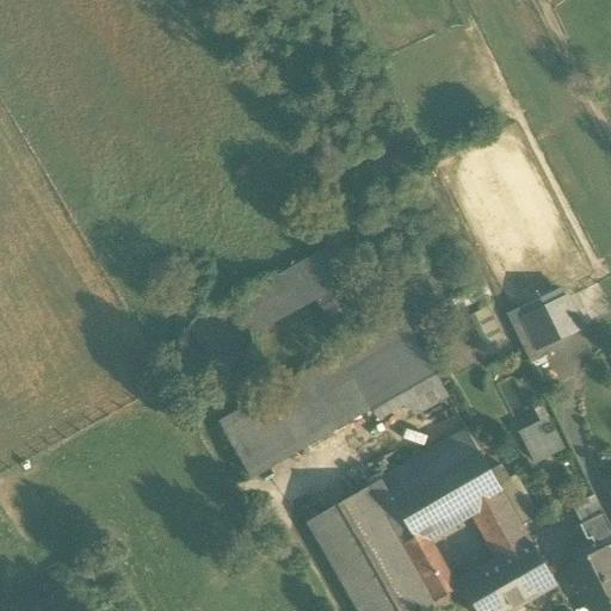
[(235,301),(253,334),(316,300),(333,327),(376,301),(358,273),(356,275),(338,245),(235,301)]
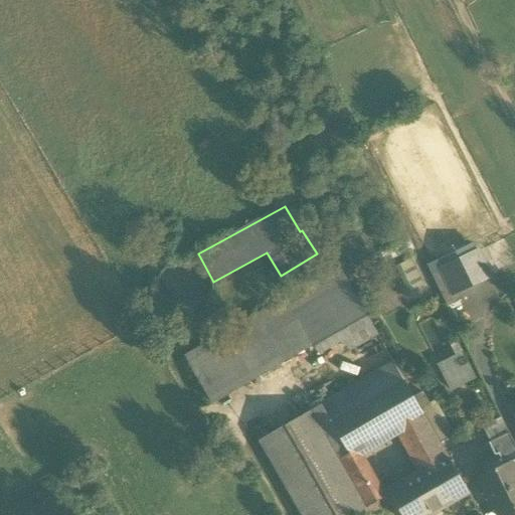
[(443,270),(478,253),(472,242),(425,264),(431,275),(433,275),(443,270)]
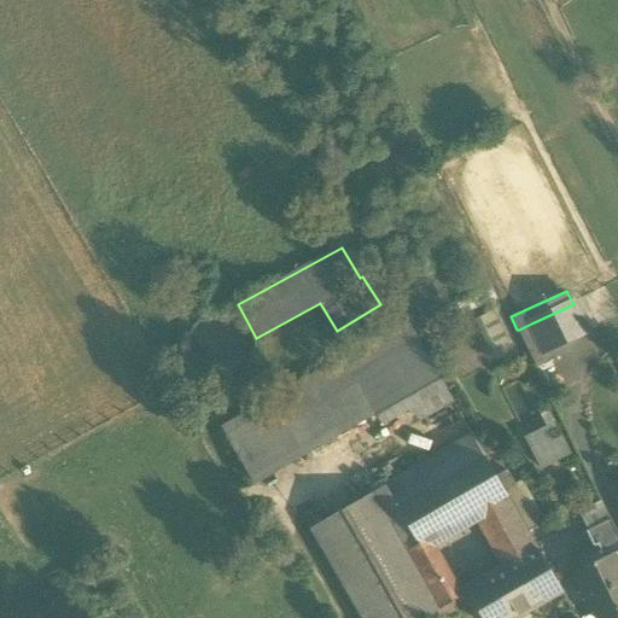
[(573,304),(531,324),(544,353),(587,332),(573,304)]
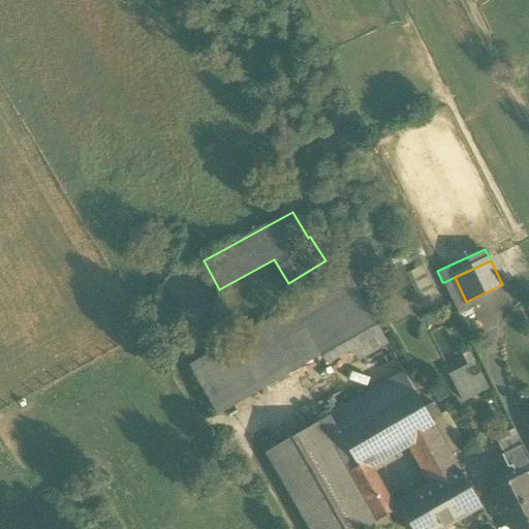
[(413,276),(423,297),(435,290),(426,270),(413,276)]
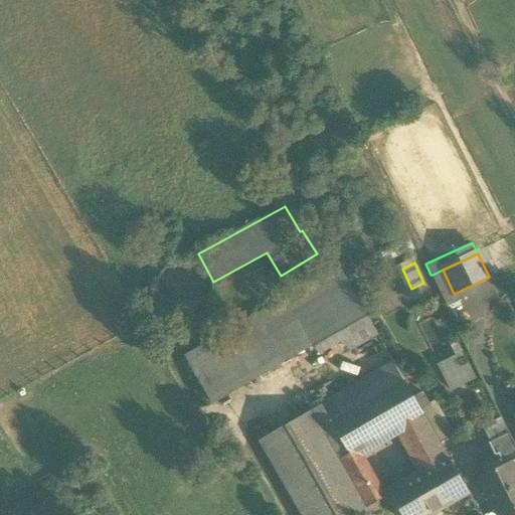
[(190,364),(212,402),(342,328),(354,349),(378,335),(339,268),(291,296),(299,310),(236,347),(232,340),(190,364)]
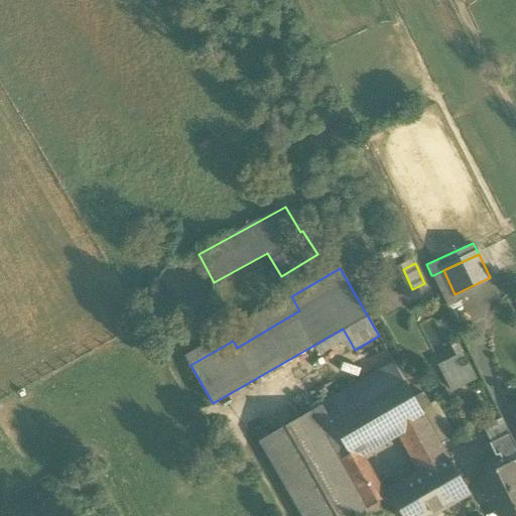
[(460,302),(455,294),(443,270),(433,275),(448,307),(460,302)]
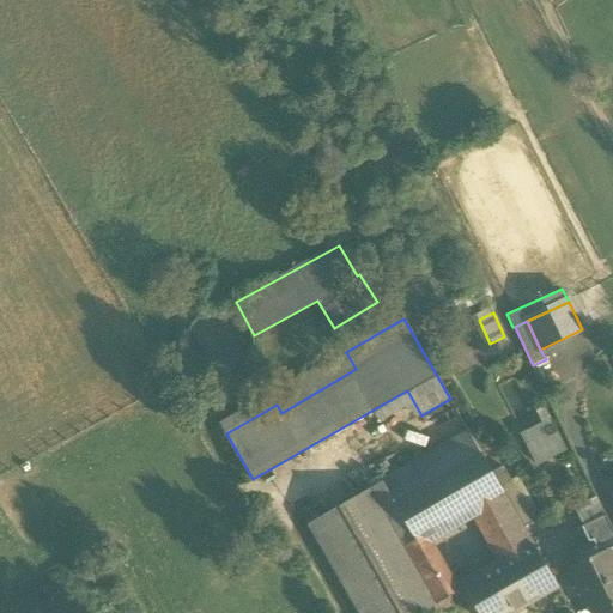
[(220,424),(226,434),(277,405),(281,413),(356,369),(346,352),(220,424)]
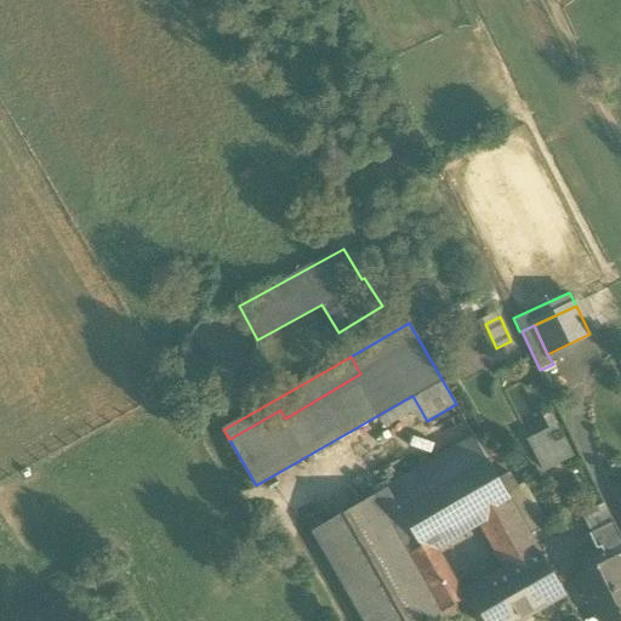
[(525,438),(537,463),(575,445),(562,420),(525,438)]
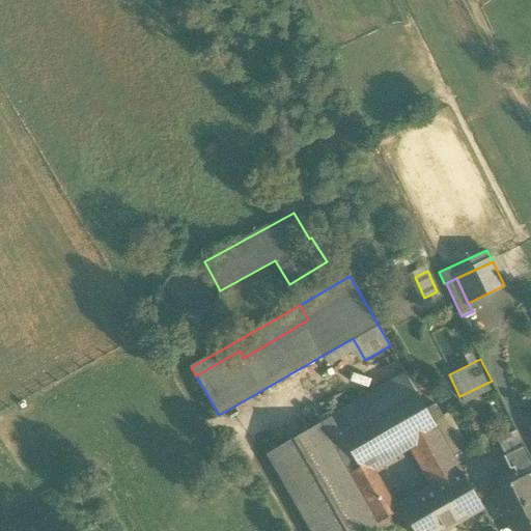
[(386,499),(367,466),(408,442),(424,470),(422,471),(434,492),(464,474),(436,426),(407,374),(268,454),(311,530),(365,530),(379,524),(390,516),(382,501),(386,499)]
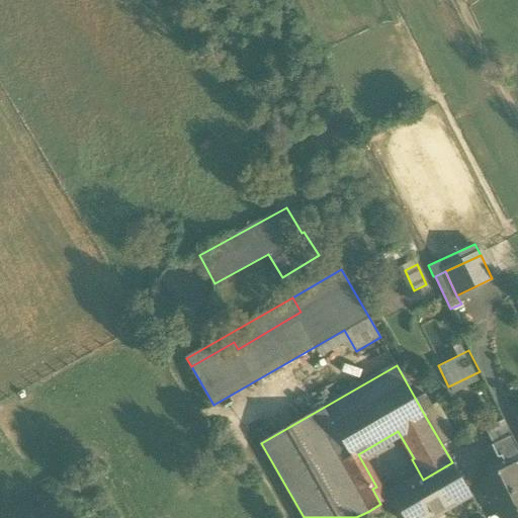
[(447,451),(452,459),(473,447),(444,397),(423,409),(447,451)]
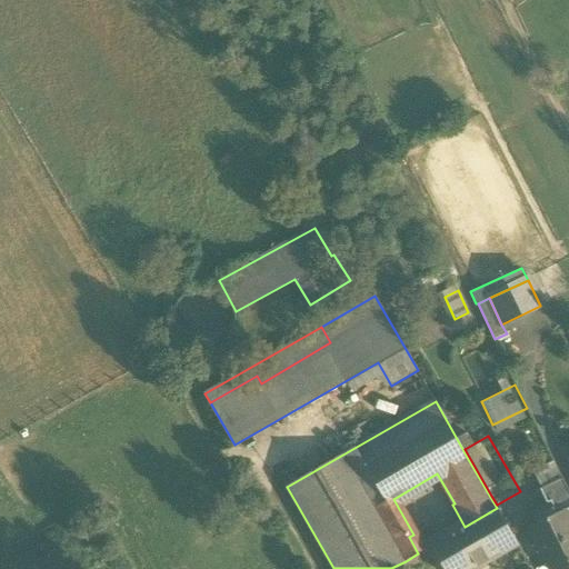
[(527,468),(538,490),(562,479),(551,457),(527,468)]
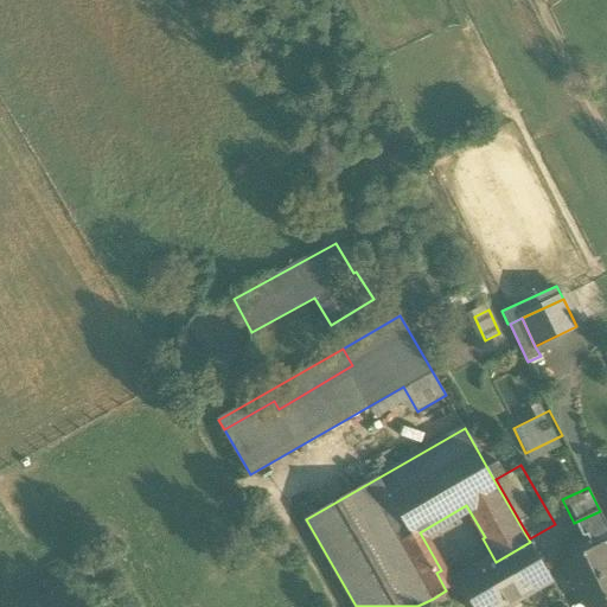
[(586,535),(594,550),(599,548),(600,549),(606,544),(606,525),(600,511),(574,523),(581,537),(586,535)]
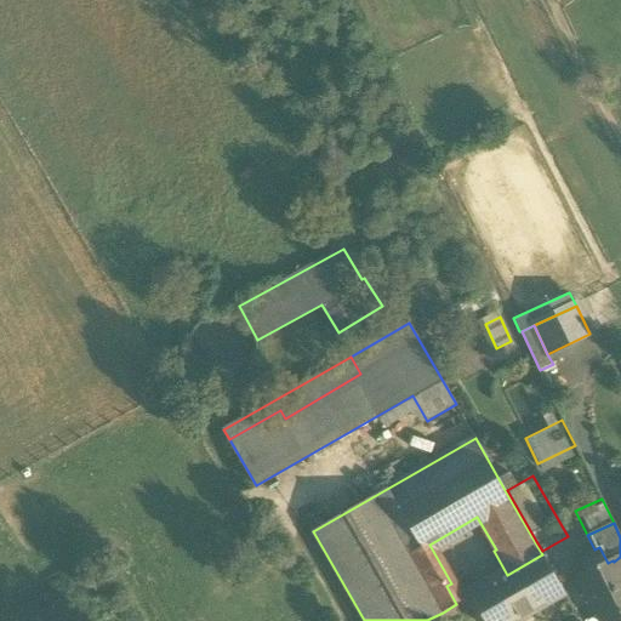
[(471,597),(485,620),(517,620),(565,593),(542,554),(507,575),(471,597)]
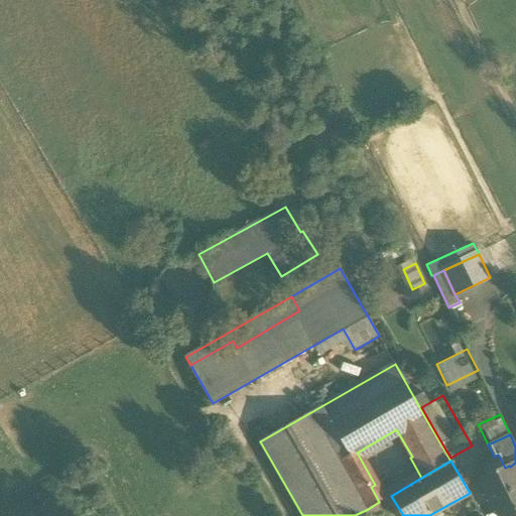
[(480,481),(497,515),(515,515),(515,479),(510,467),(509,466),(505,468),(480,481)]
